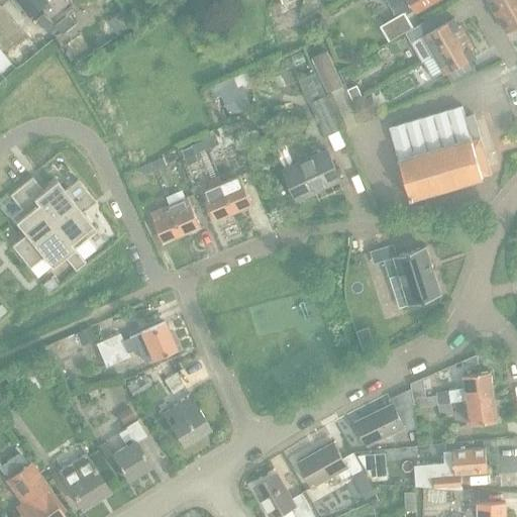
[(13,0),(28,17),(48,0),(13,0)]
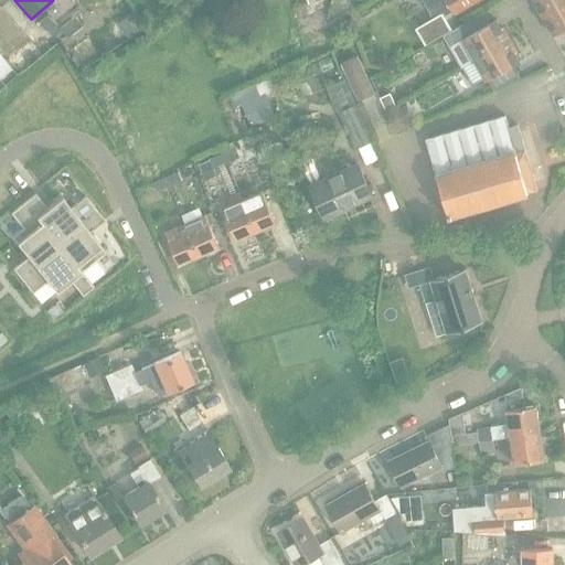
[(452,10),(454,13),(478,0),(423,0),(434,20),(452,10)]
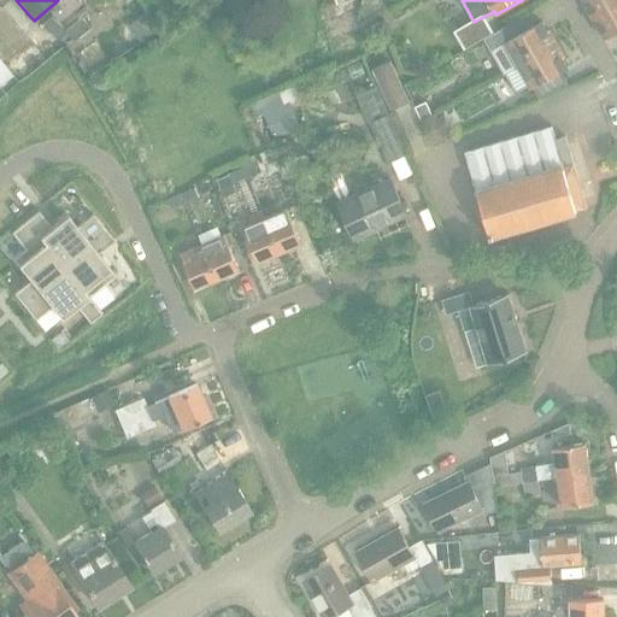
[(616,0),(582,0),(593,18),(616,5),(616,0)]
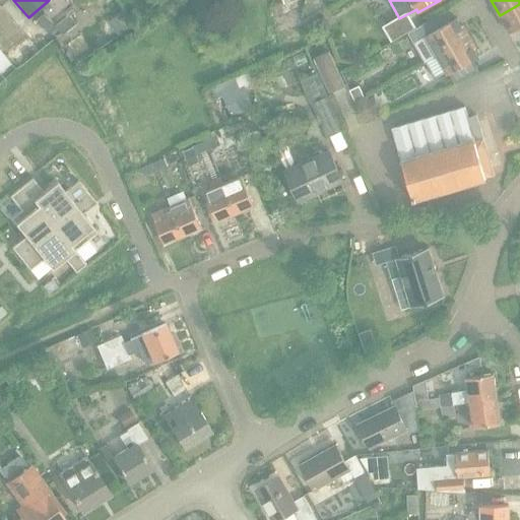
[(519,4),(500,15),(510,33),(519,26),(519,4)]
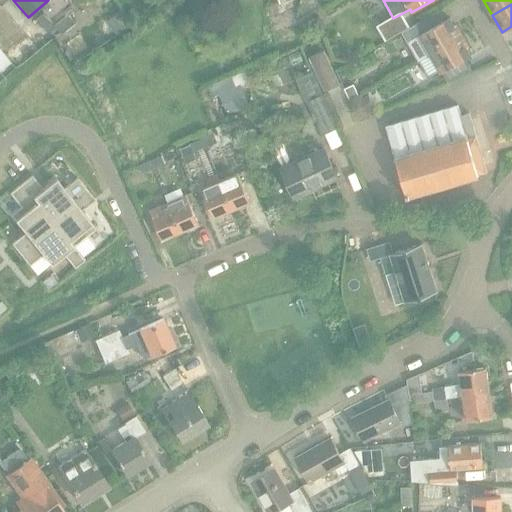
[(429,55),(462,37),(456,26),(454,27),(450,19),(444,22),(438,11),(415,24),(420,35),(418,36),(429,55)]
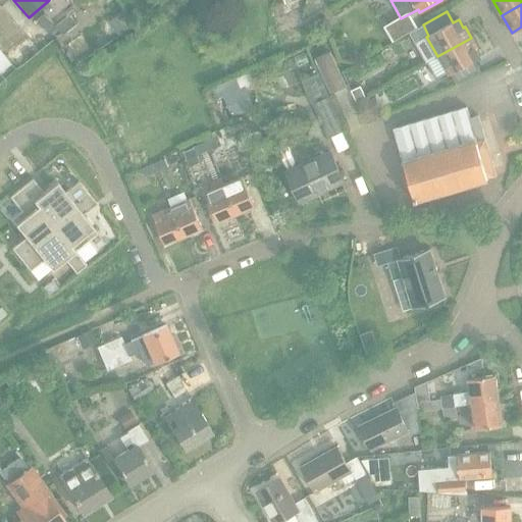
[(471,38),(437,56),(431,60),(441,77),(448,74),(449,76),(452,74),(457,85),(481,71),(476,61),(481,58),(476,50),(478,50),(471,38)]
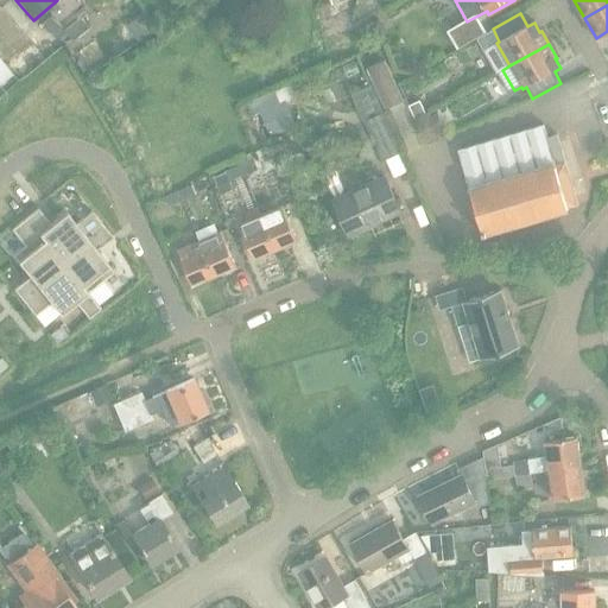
[(0,81),(12,73),(0,57),(0,81)]
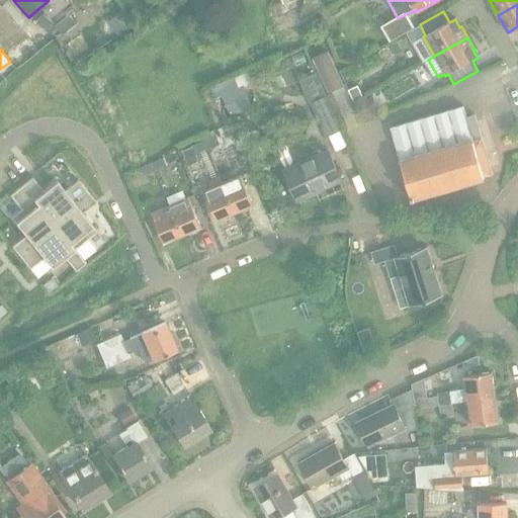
[(316,57),(331,90),(345,84),(330,51),(316,57)]
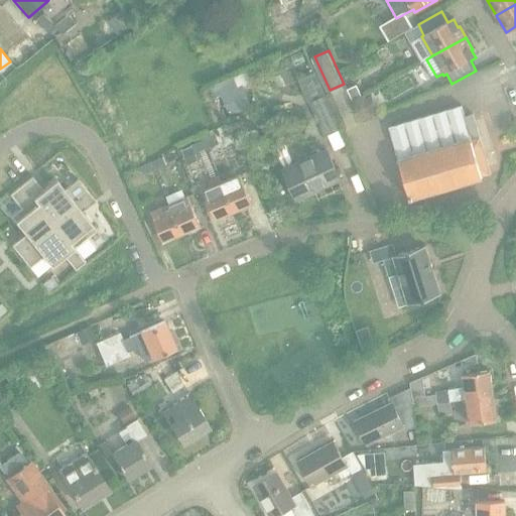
[(348,88),(354,100),(363,95),(357,84),(348,88)]
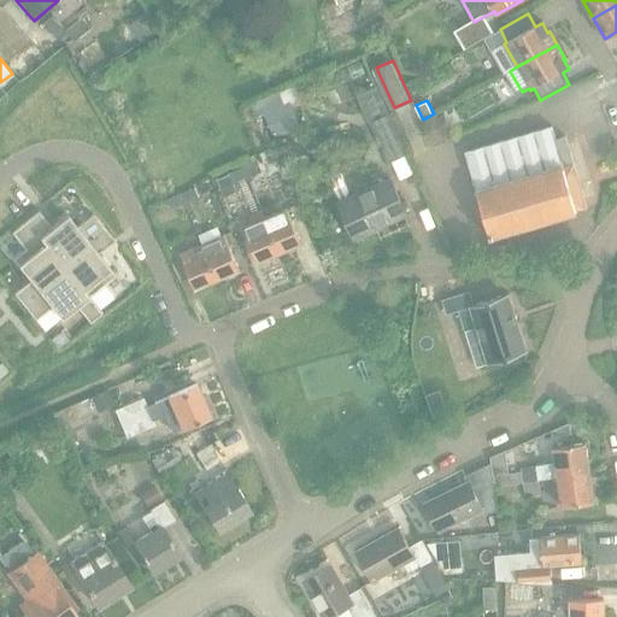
[(300,106),(272,116),(282,139),(309,128),(300,106)]
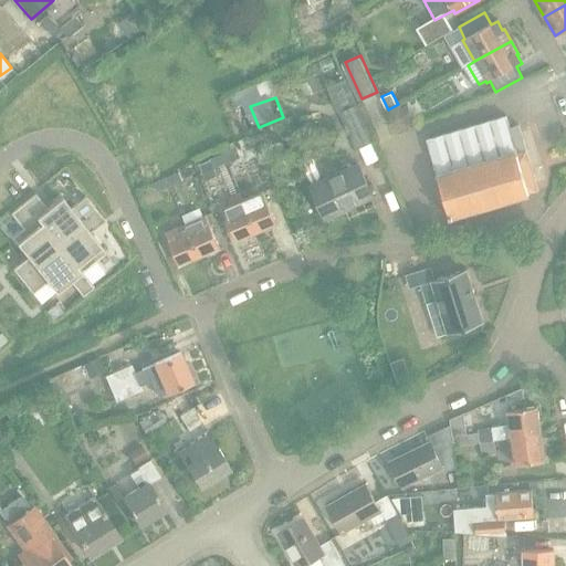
[(338,113),(354,148),(373,139),(357,104),(338,113)]
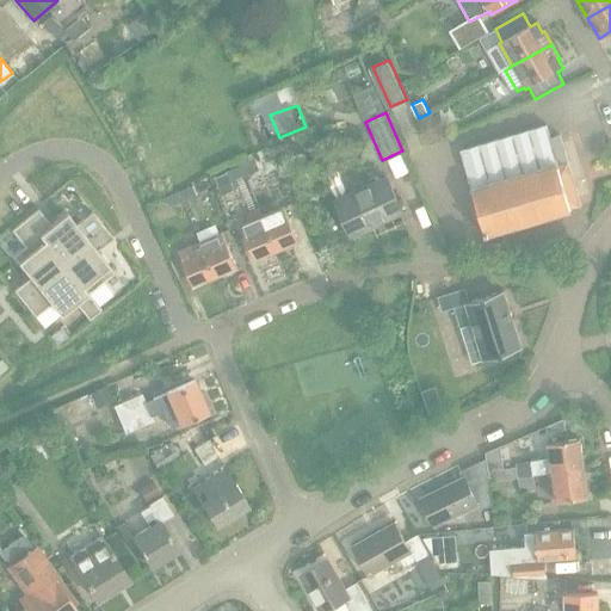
[(430,112),(419,118),(425,131),(436,127),(430,112)]
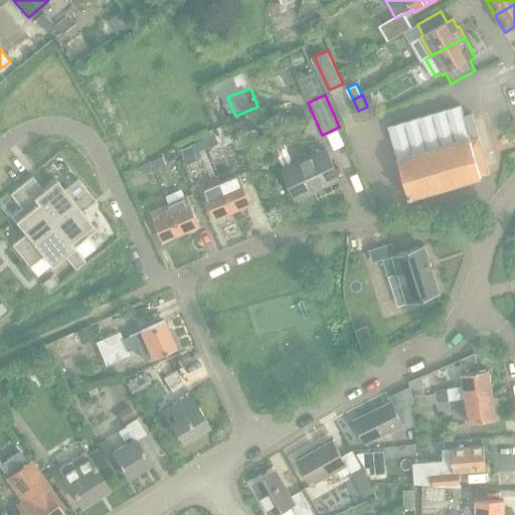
[(473,116),(464,119),(461,107),(389,127),(408,199),(482,179),(481,176),(488,174),(473,116)]
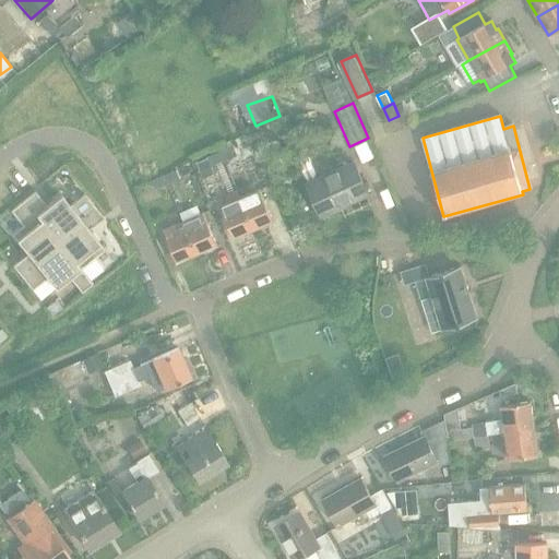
[(190,155),(197,171),(237,155),(236,153),(251,146),(246,133),(190,155)]
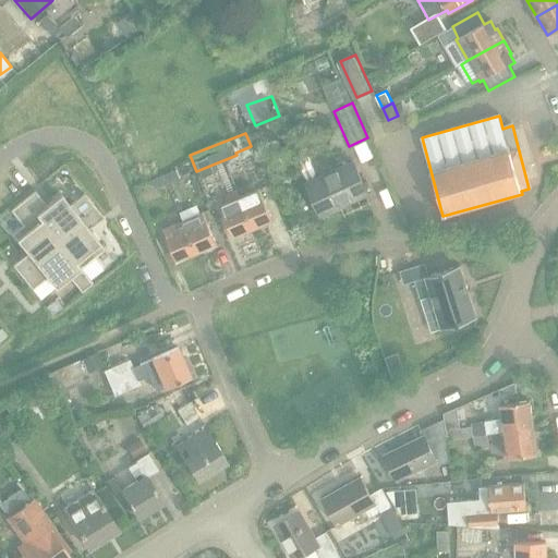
[(304,183),(319,216),(367,194),(352,161),(304,183)]
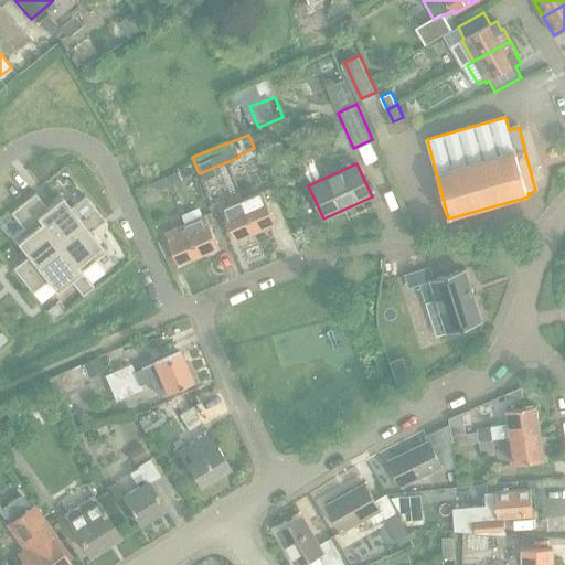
[(138,188),(142,196),(182,181),(178,172),(138,188)]
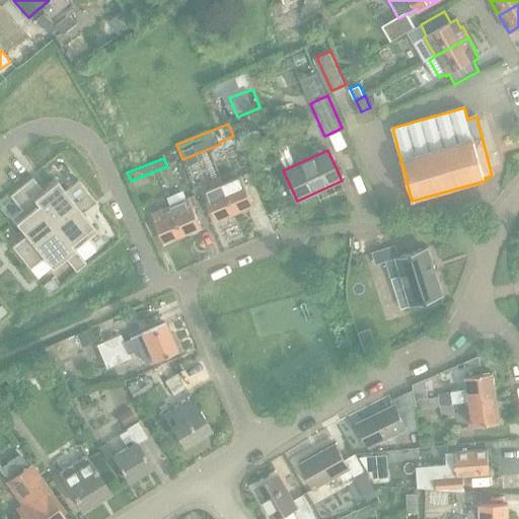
[(221,182),(234,212),(252,204),(240,174),(221,182)]
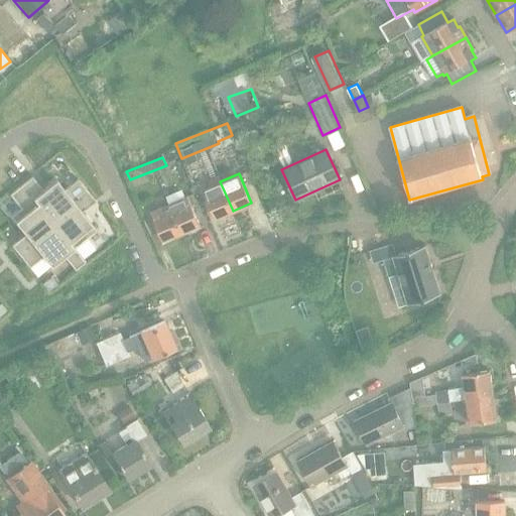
[(233,211),(220,181),(217,175),(200,182),(203,189),(202,189),(214,219),(233,211)]
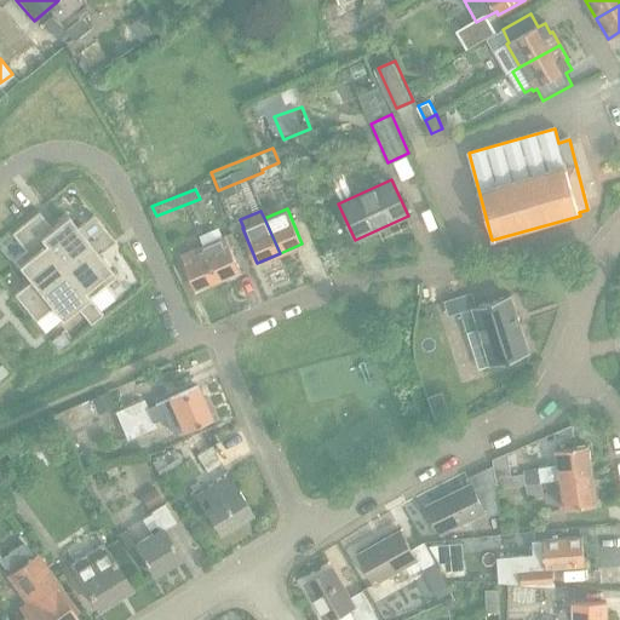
[(61,265),(104,230),(92,214),(76,228),(67,216),(51,228),(38,212),(26,222),(61,265)]
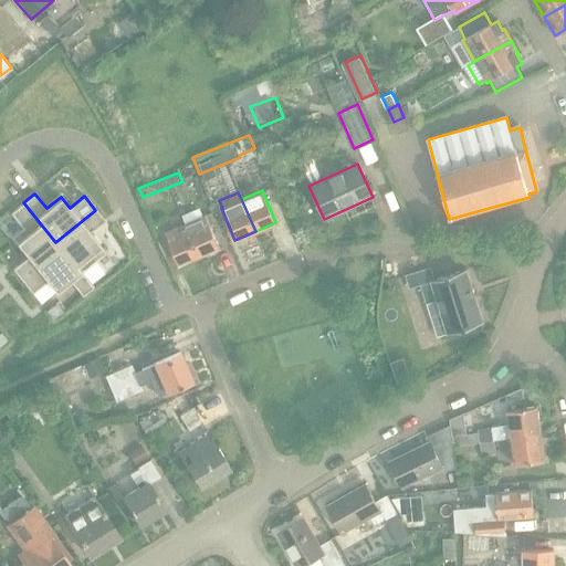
[(60,248),(55,242),(23,202),(10,213),(21,228),(10,237),(27,257),(11,269),(12,269),(20,280),(60,248)]
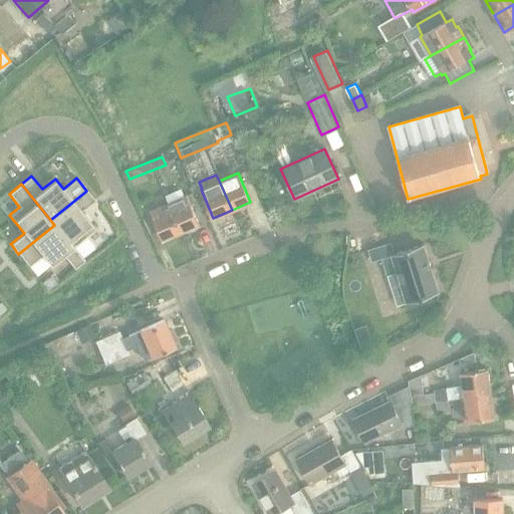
[(95,230),(80,211),(94,201),(94,200),(86,191),(50,220),(54,225),(73,248),(73,247),(95,230)]
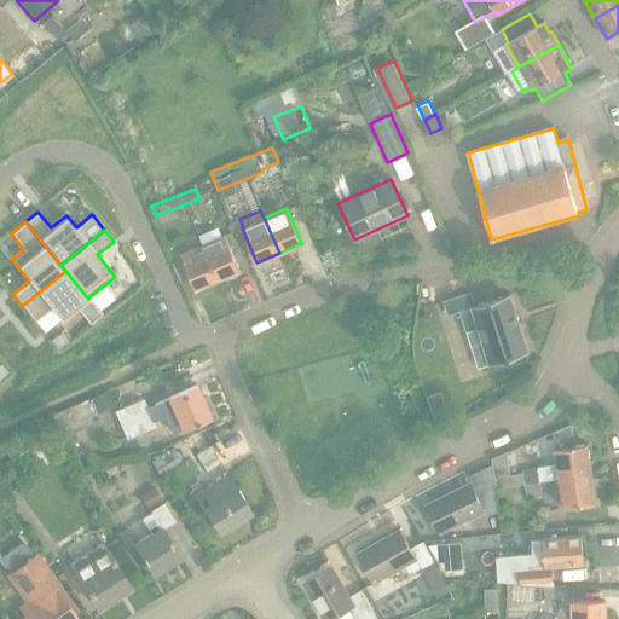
[(202,246),(217,281),(239,271),(224,236),(202,246)]
